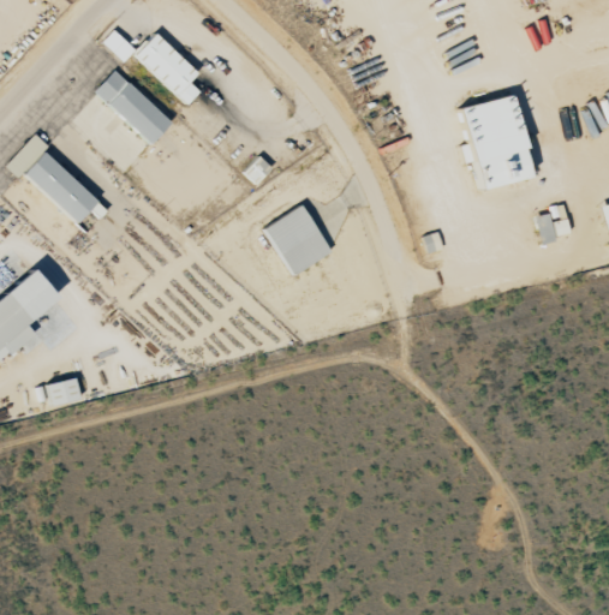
[(103,43),(125,63),(137,51),(115,30),(103,43)]
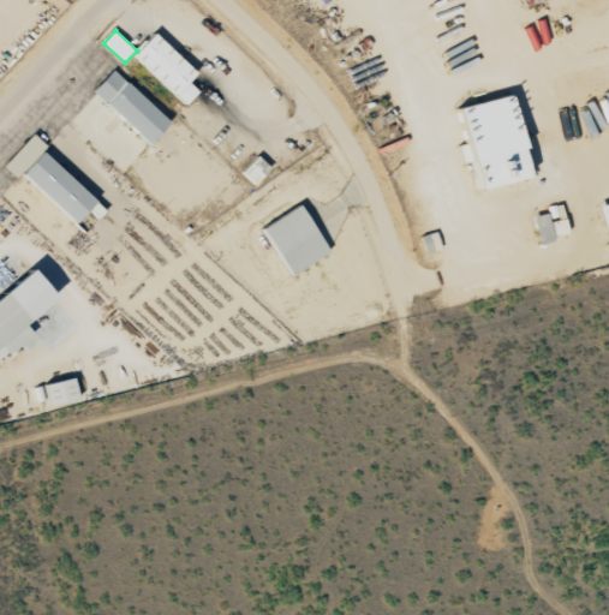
[(199,73),(156,33),(136,54),(189,106),(202,93),(191,82),(199,73)]
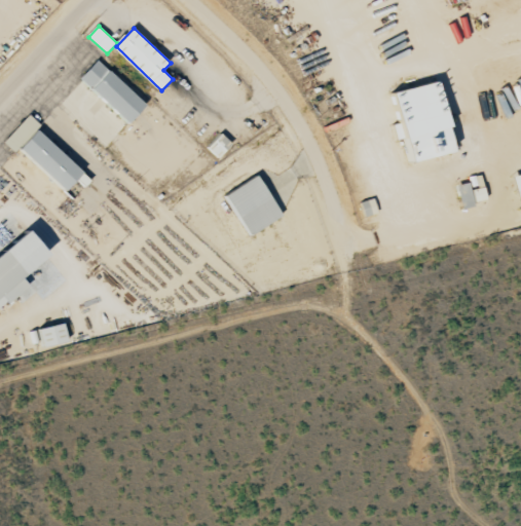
[(147,106),(100,60),(82,78),(129,123),(147,106)]
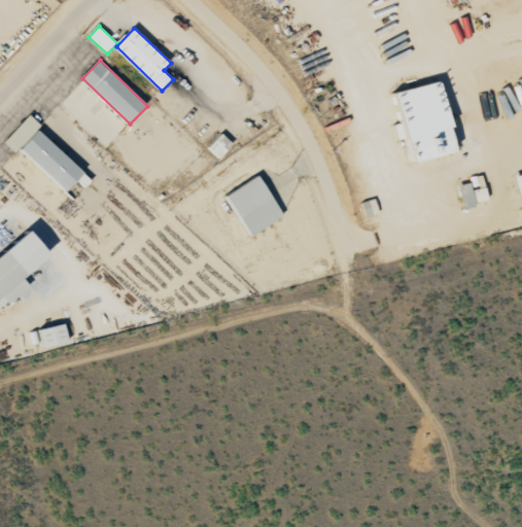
[(395,93),(403,124),(396,125),(399,140),(407,138),(413,163),(457,152),(441,81),(395,93)]
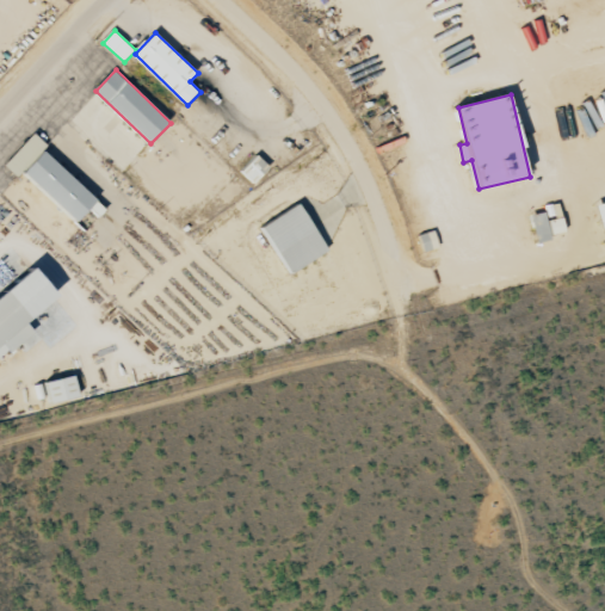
[(25,173),(76,222),(98,201),(45,150),(50,146),(36,134),(6,165),(20,178),(25,173)]
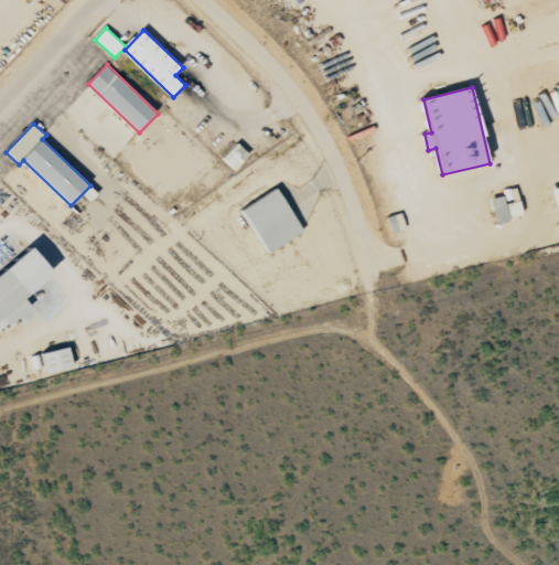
[(251,155),(238,142),(224,158),(236,170),(251,155)]
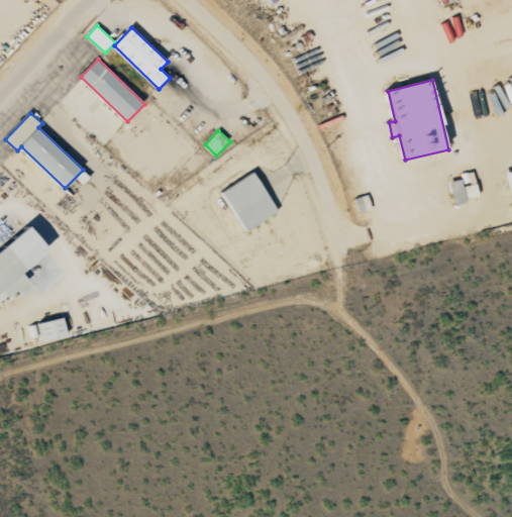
[(256,173),(223,192),(247,232),(279,213),(256,173)]
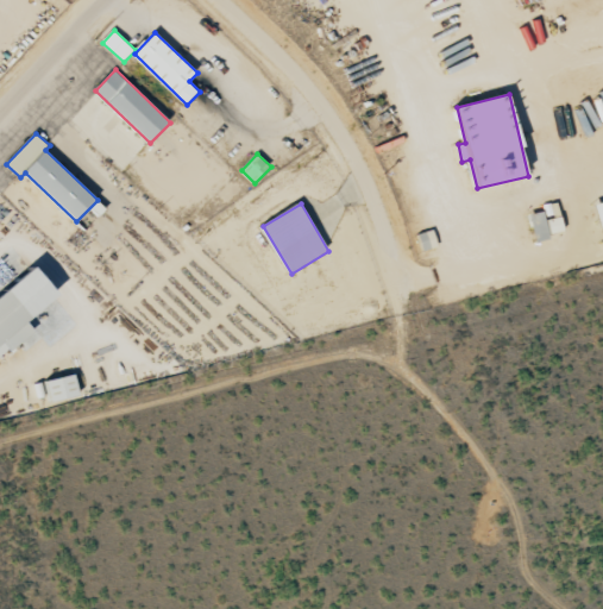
[(564,232),(561,217),(547,219),(546,212),(532,214),(538,242),(552,239),(551,234),(564,232)]
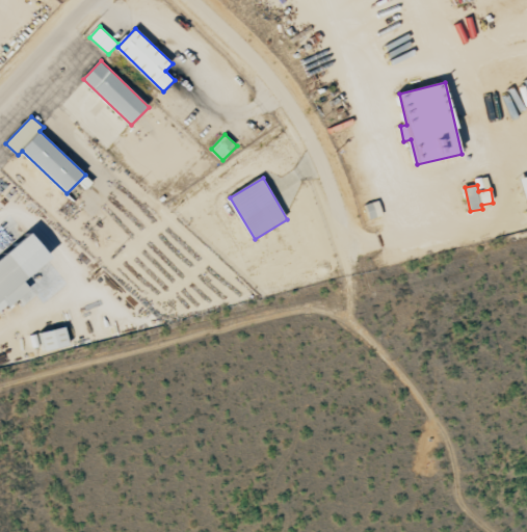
[(372,219),(385,215),(379,201),(368,205),(372,219)]
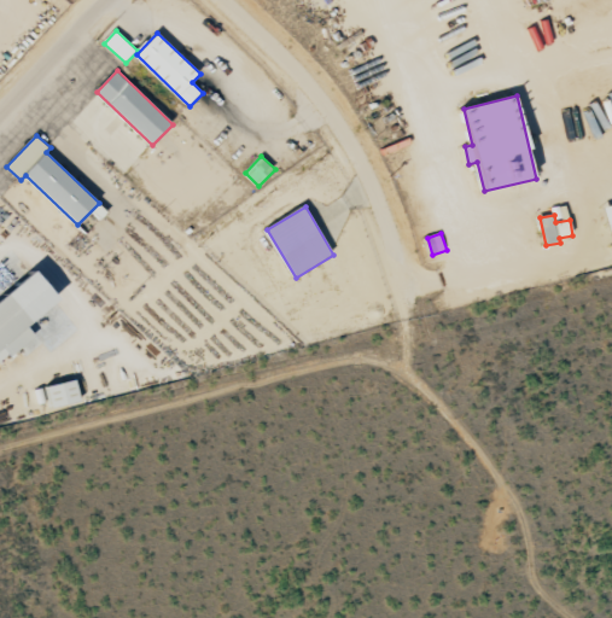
[(0,363),(36,337),(27,325),(58,302),(36,273),(0,299),(0,363)]
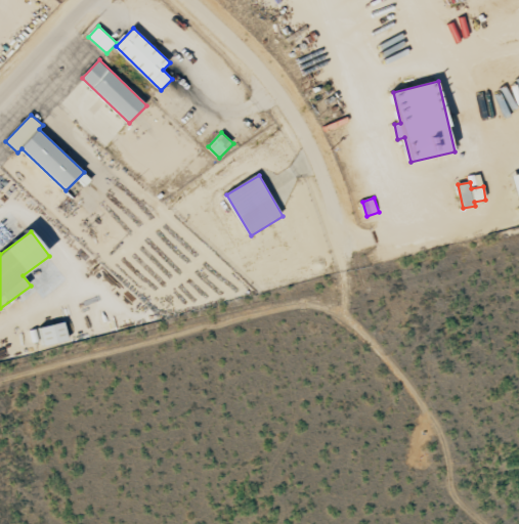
[(70,340),(65,321),(40,329),(45,346),(70,340)]
